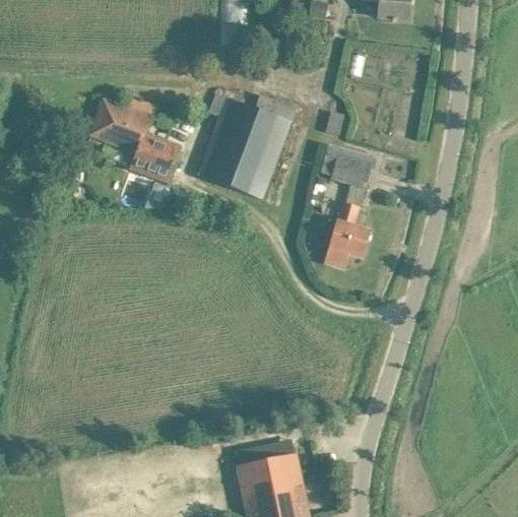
[(222,0),(219,53),(250,55),(254,0),(222,0)]
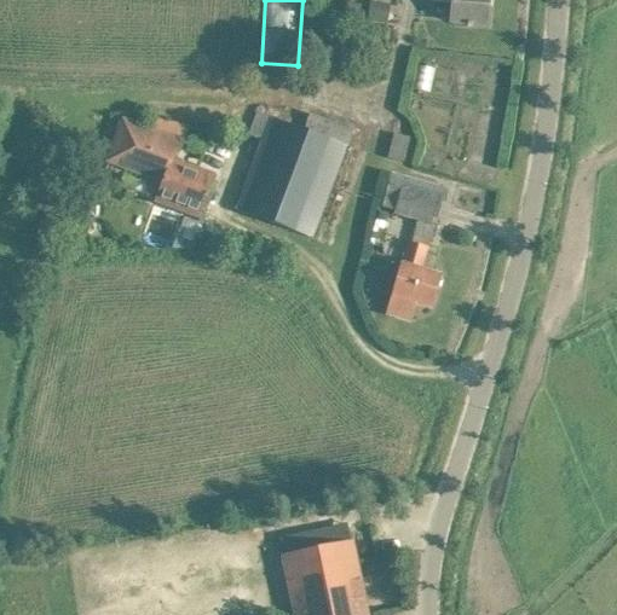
[(351,0),(349,13),(361,15),(362,3),(351,0)]
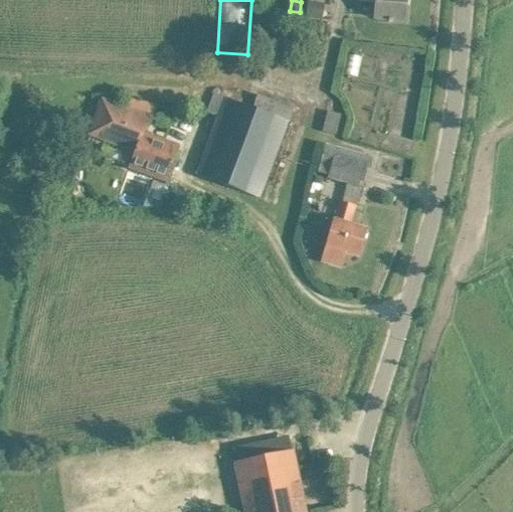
[(310,0),(308,14),(322,16),(324,2),(310,0)]
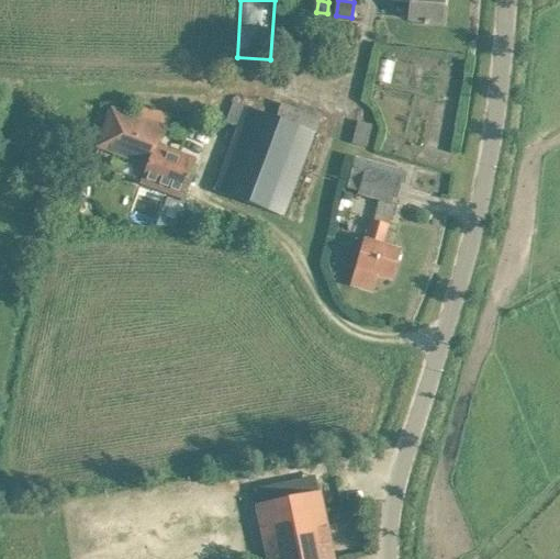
[(413,0),(411,18),(443,21),(444,0),(413,0)]
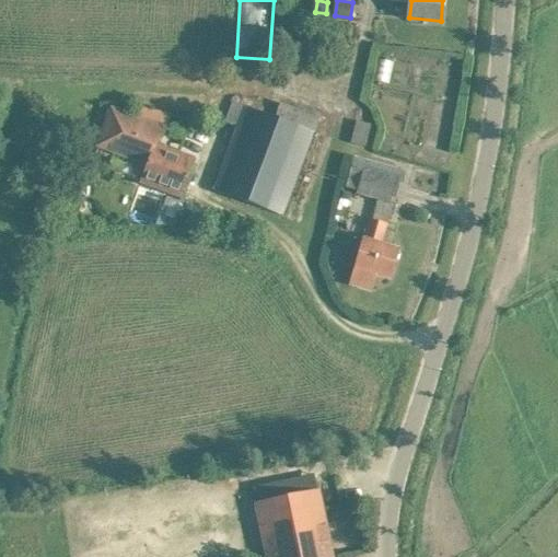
[(214,187),(283,213),(315,129),(234,99),(227,119),(239,124),(214,187)]
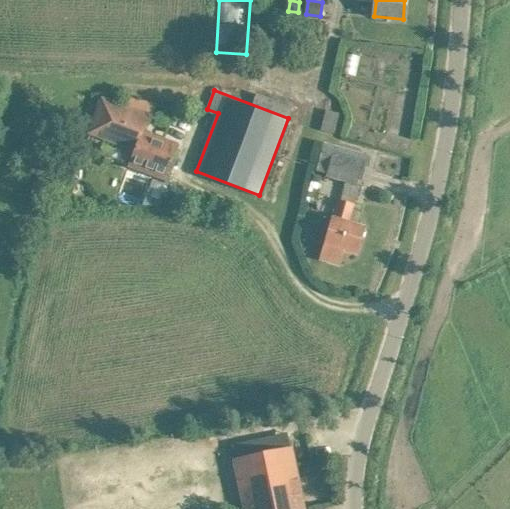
[(130,162),(148,169),(167,176),(179,144),(127,125),(133,109),(102,97),(88,134),(134,152),(130,162)]
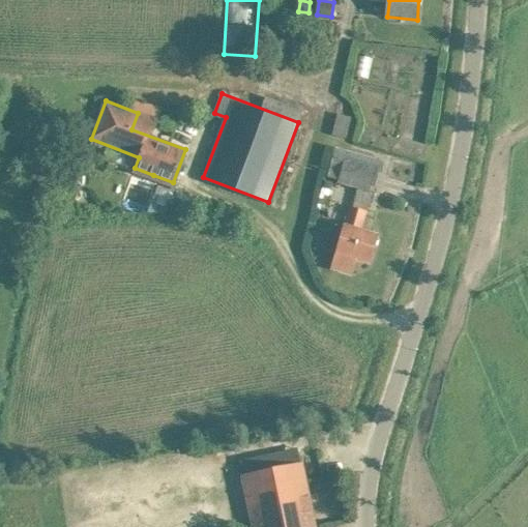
[(332,133),(346,136),(351,114),(338,111),(332,133)]
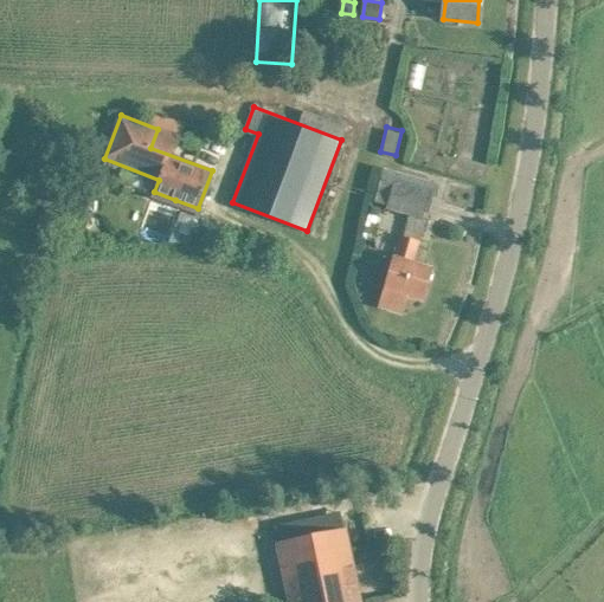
[(386,167),(377,200),(389,204),(389,206),(410,212),(428,217),(435,192),(437,181),(398,170),(386,167)]
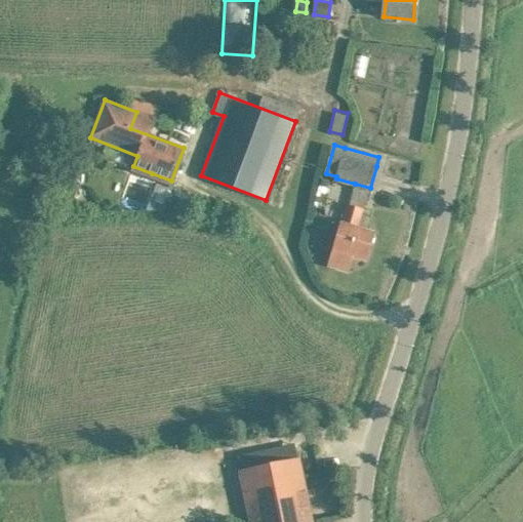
[(344,223),(331,265),(349,270),(353,254),(367,258),(374,231),(359,227),(364,209),(349,204),(344,223)]
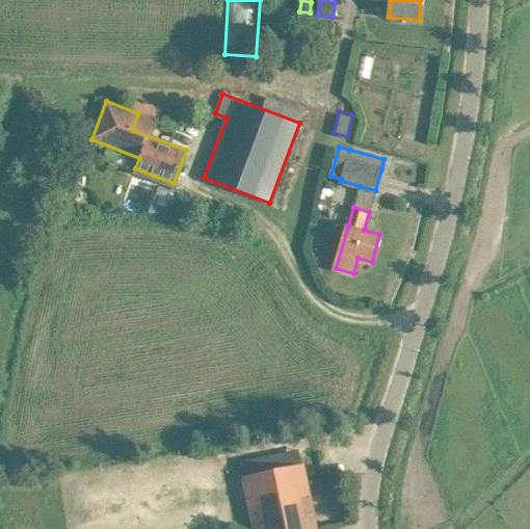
[(284,467),(246,474),(257,528),(317,528),(303,463),(284,467)]
